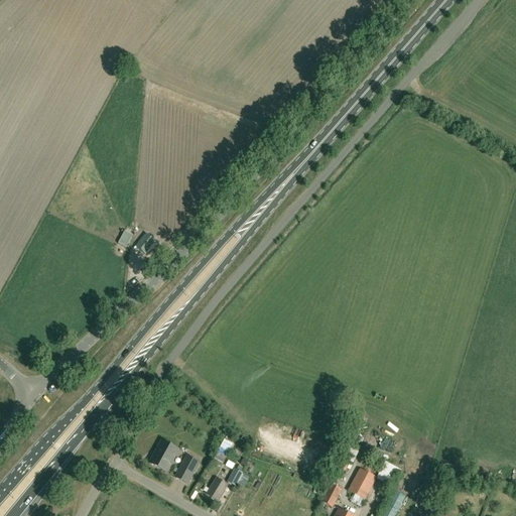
[(126,248),(133,235),(125,232),(118,244),(126,248)]
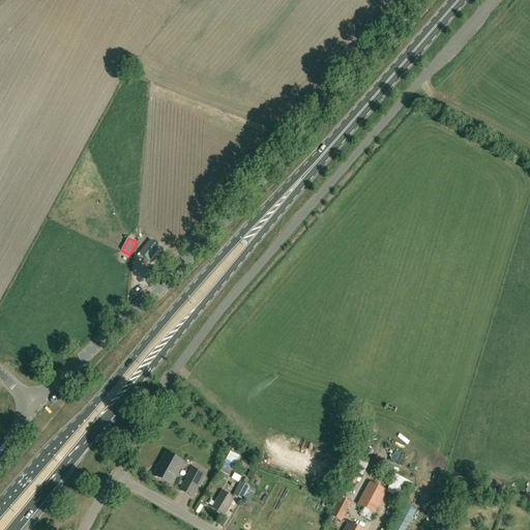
[(149,262),(160,248),(150,240),(139,254),(149,262)]
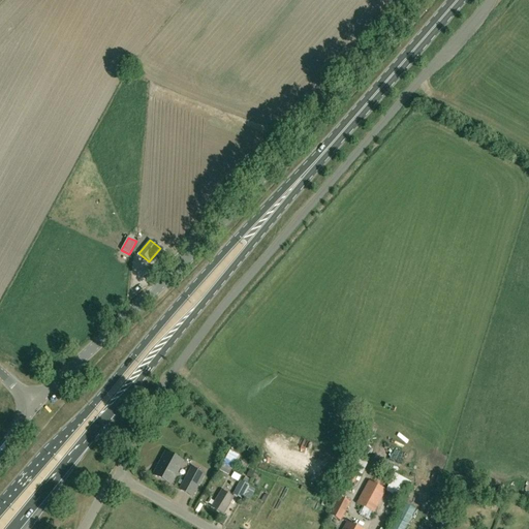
[(170,485),(183,462),(166,453),(153,475),(170,485)]
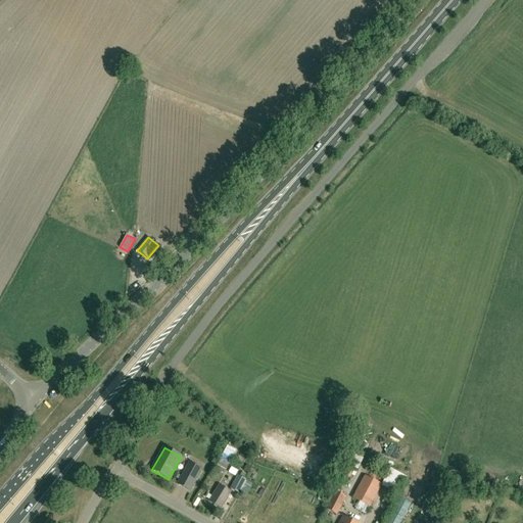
[(224,473),(230,463),(221,458),(215,469),(224,473)]
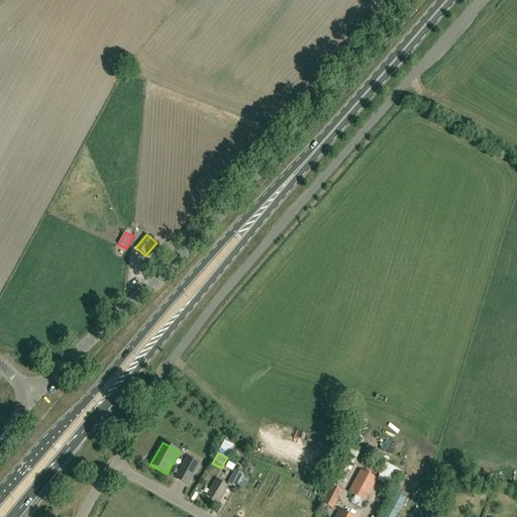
[(187,485),(198,463),(188,457),(176,479),(187,485)]
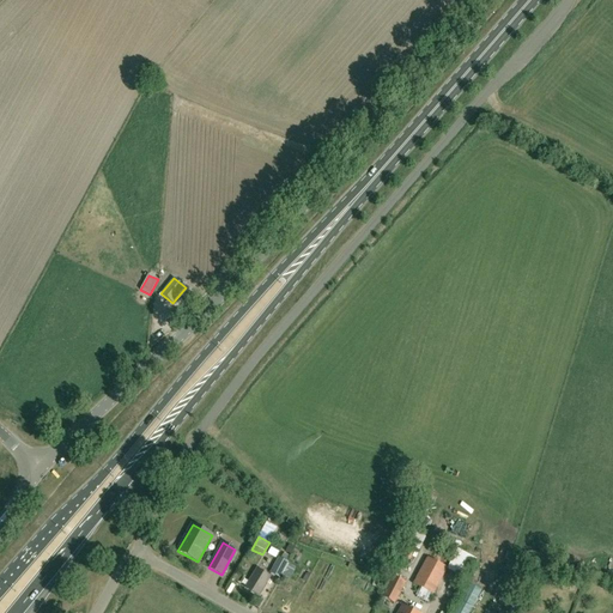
[(411,560),(416,548),(408,545),(404,557),(411,560)]
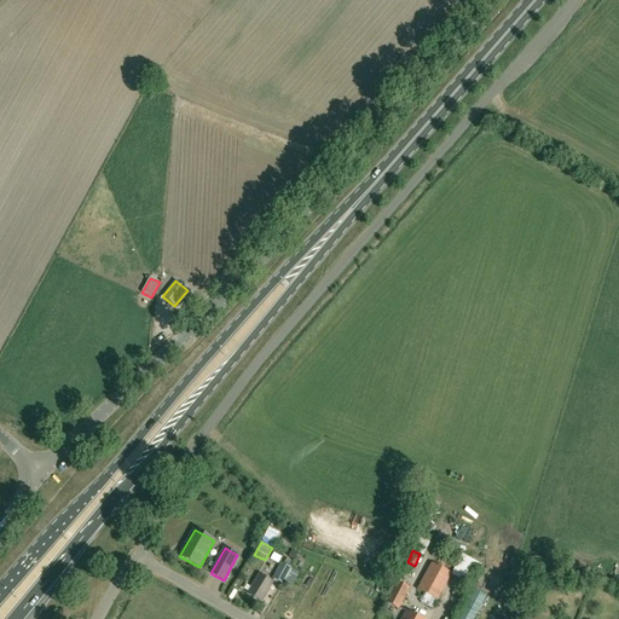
[(462,555),(451,574),(461,580),(460,583),(466,586),(479,563),(462,555)]
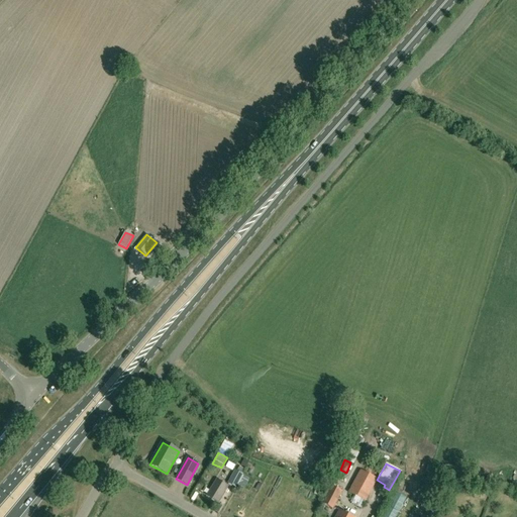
[(336,477),(340,467),(336,464),(332,475),(336,477)]
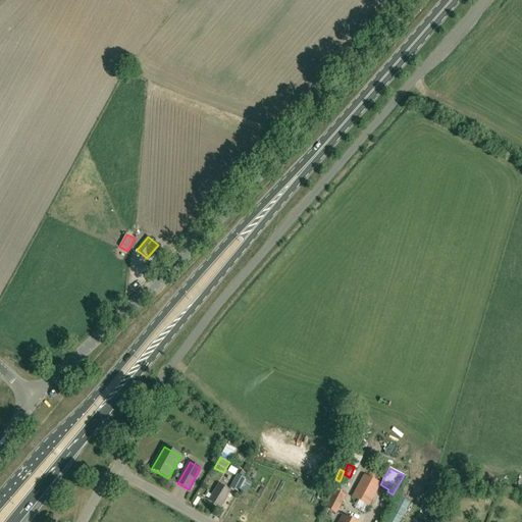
[(488,486),(490,477),(470,473),(467,482),(488,486)]
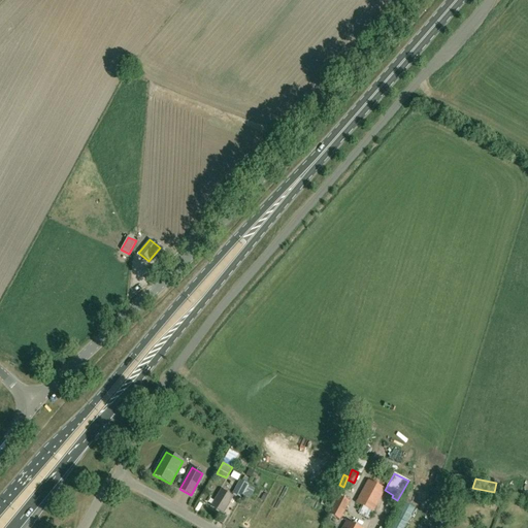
[(240,498),(248,485),(240,480),(232,494),(240,498)]
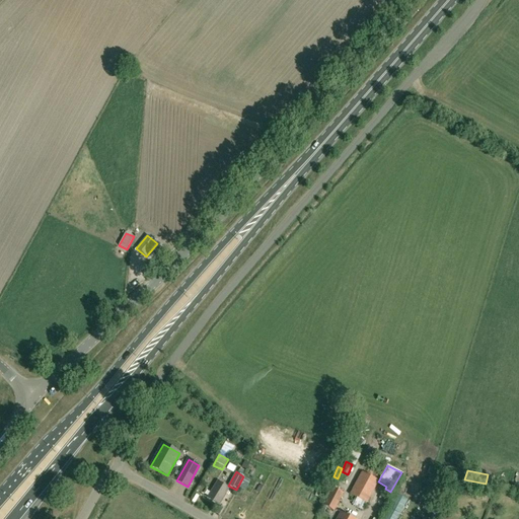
[(367,503),(378,482),(361,472),(350,494),(367,503)]
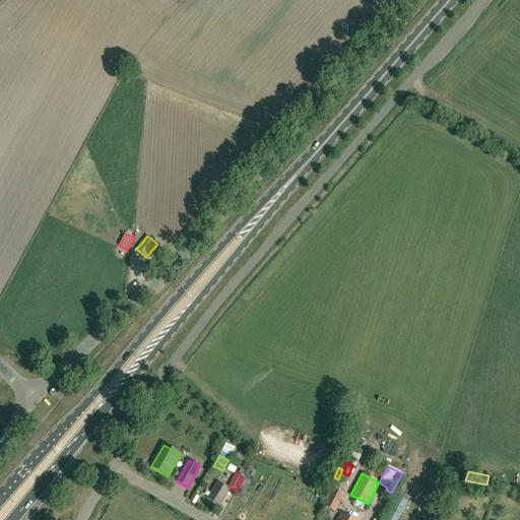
[(219,506),(230,490),(217,482),(208,499),(219,506)]
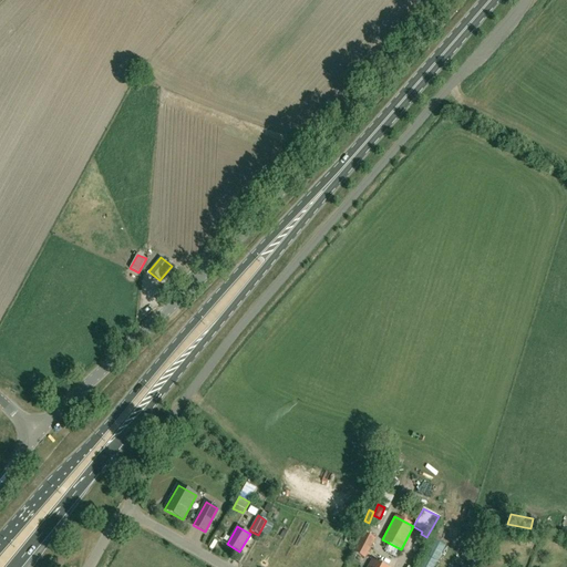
[(364,558),(375,538),(363,533),(352,553),(364,558)]
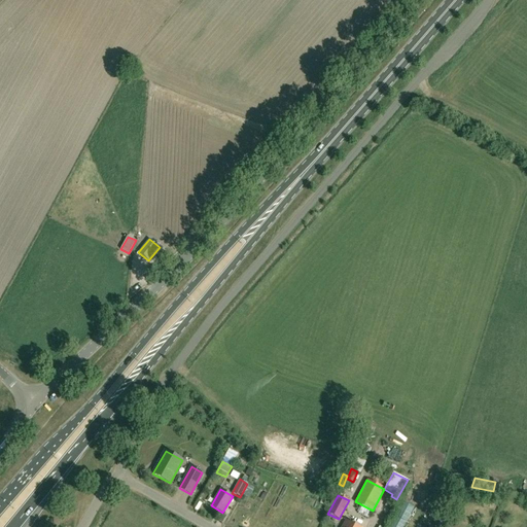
[(393,513),(397,505),(393,503),(389,510),(393,513)]
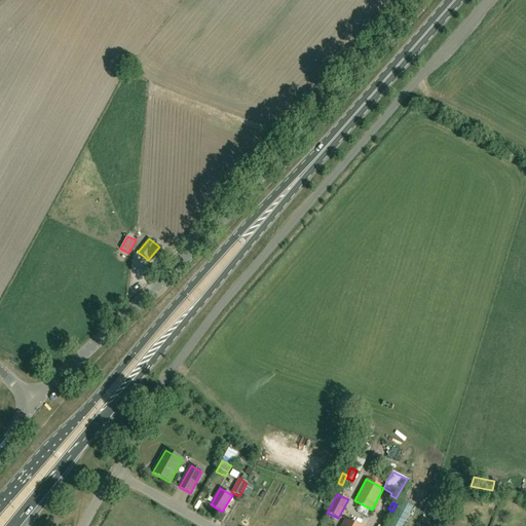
[(405,503),(398,522),(407,525),(408,525),(415,509),(405,503)]
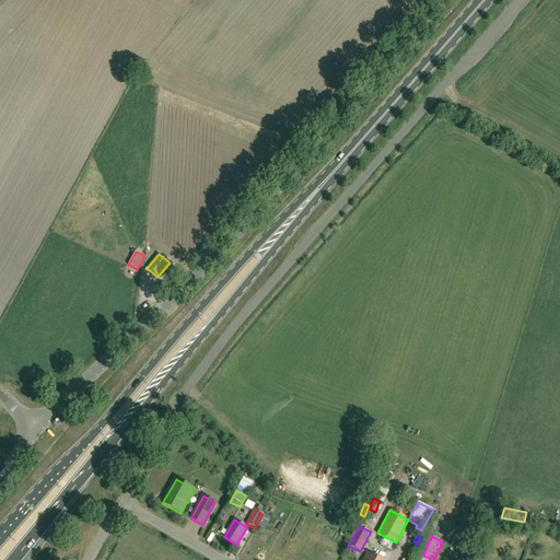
All buildings are outlined.
